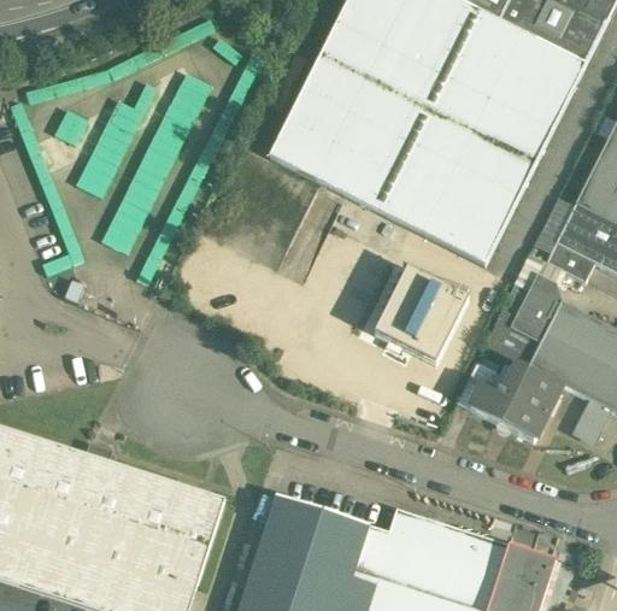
[(585,65),(454,0),(347,0),(269,157),(485,265),(585,65)]
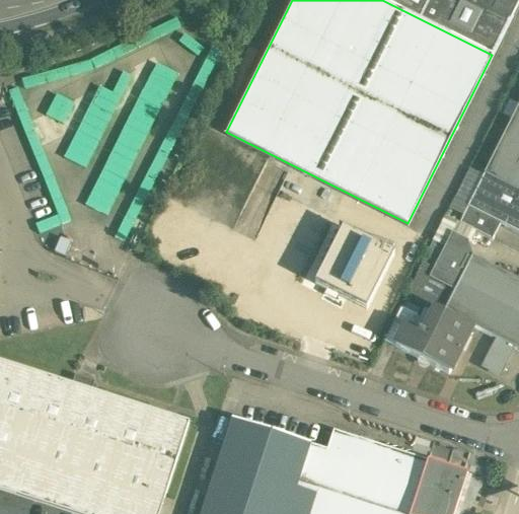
[(382,0),(492,55),(518,0),(382,0)]
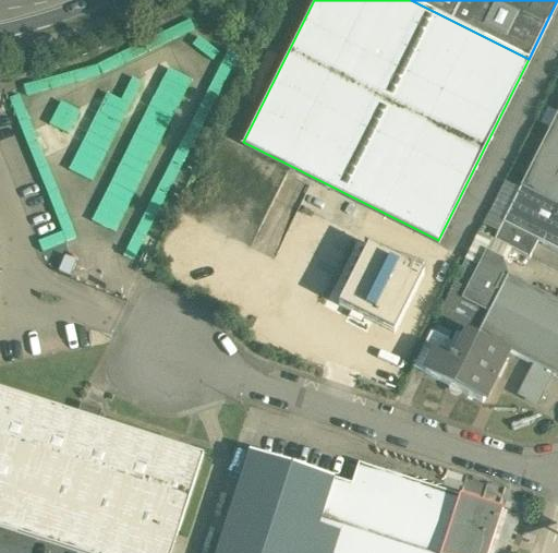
[(213,57),(219,49),(199,35),(194,43),(213,57)]
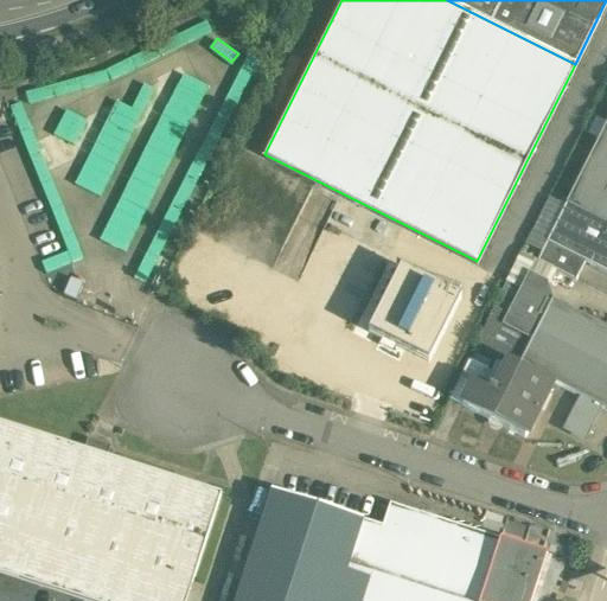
[(204,94),(210,84),(184,71),(178,81),(204,94)]
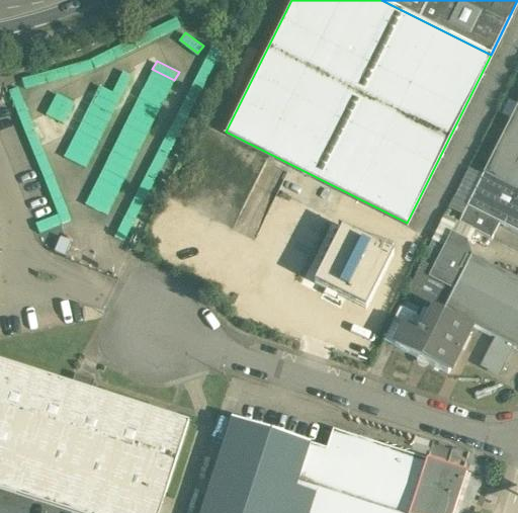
[(112,90),(120,94),(132,73),(123,69),(112,90)]
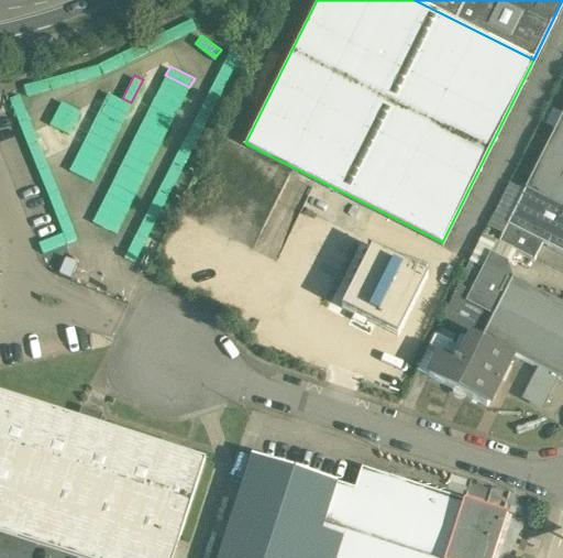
[(185,97),(189,87),(165,75),(161,85),(185,97)]
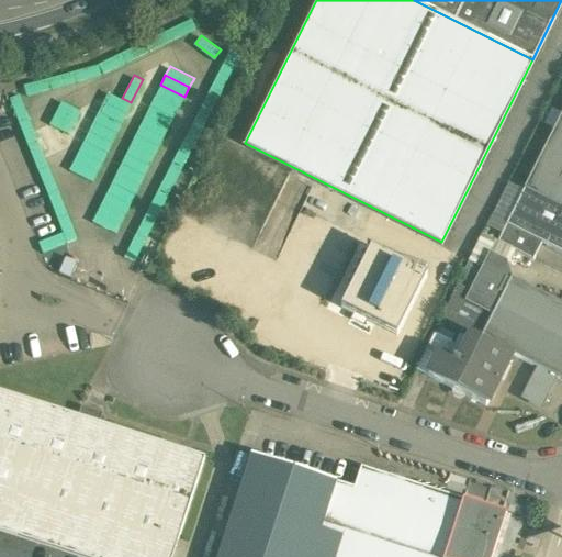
[(179,107),(184,97),(160,85),(155,95),(179,107)]
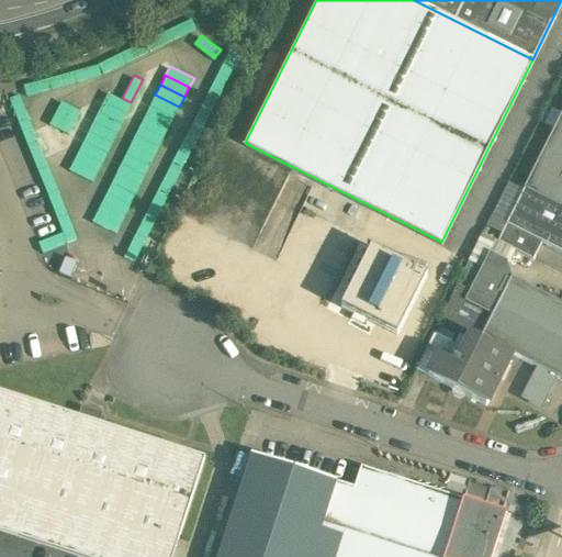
[(63,231),(66,240),(76,236),(19,92),(9,96),(63,231)]
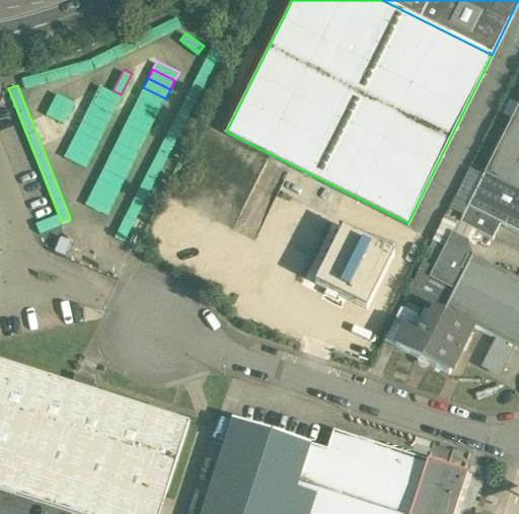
[(161,106),(165,98),(143,87),(139,95),(161,106)]
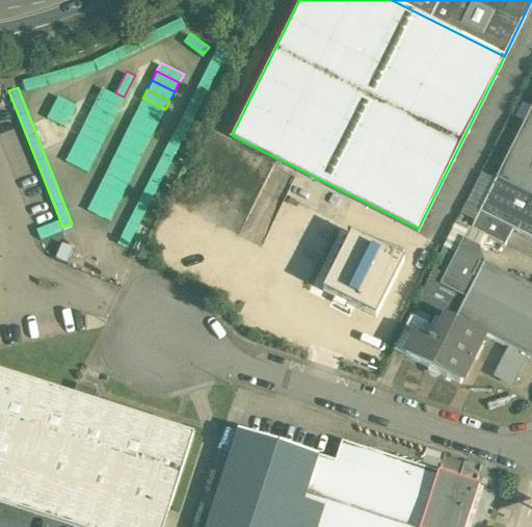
[(47,115),(65,125),(76,103),(57,95),(47,115)]
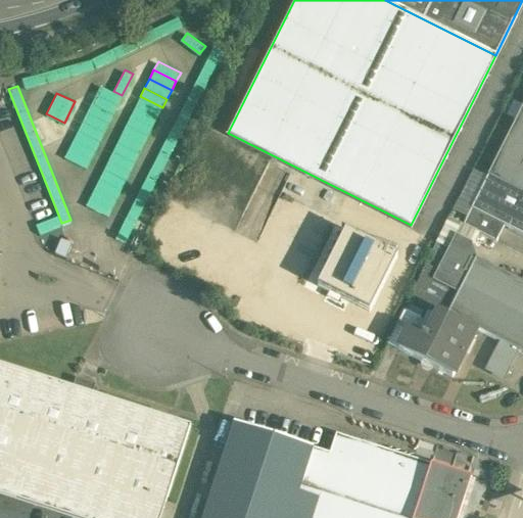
[(157,116),(162,107),(140,96),(135,105),(157,116)]
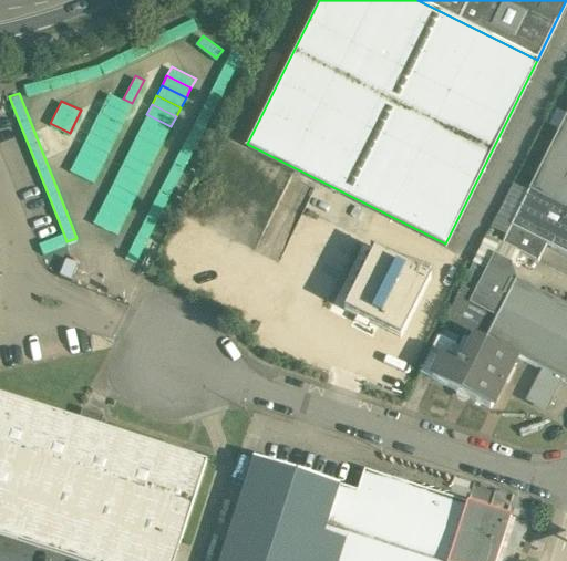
[(566,111),(528,188),(566,207),(566,111)]
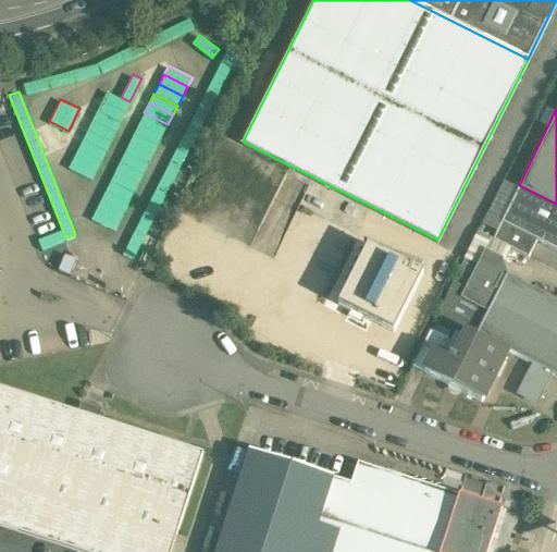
[(115,131),(120,121),(97,110),(93,119),(115,131)]
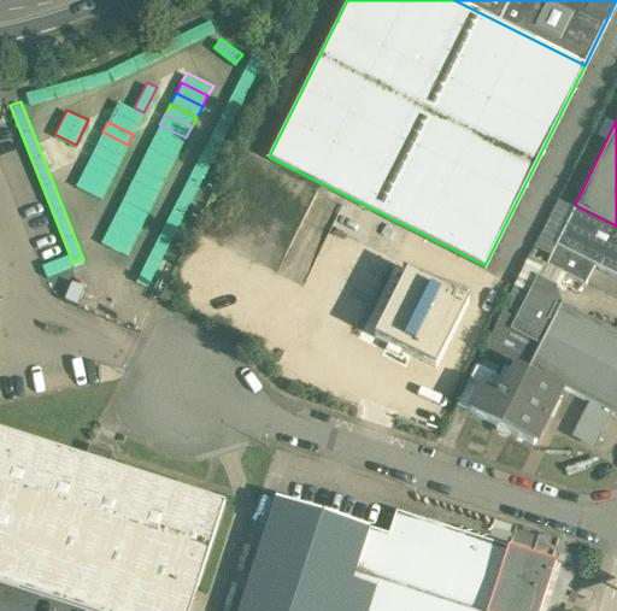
[(123,154),(128,145),(103,131),(98,142),(123,154)]
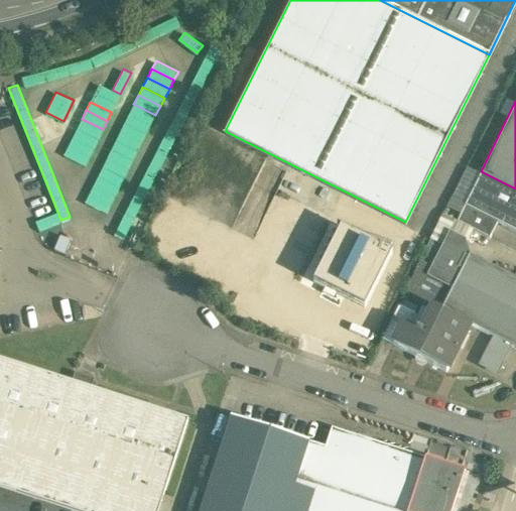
[(146,132),(151,124),(129,113),(125,121),(146,132)]
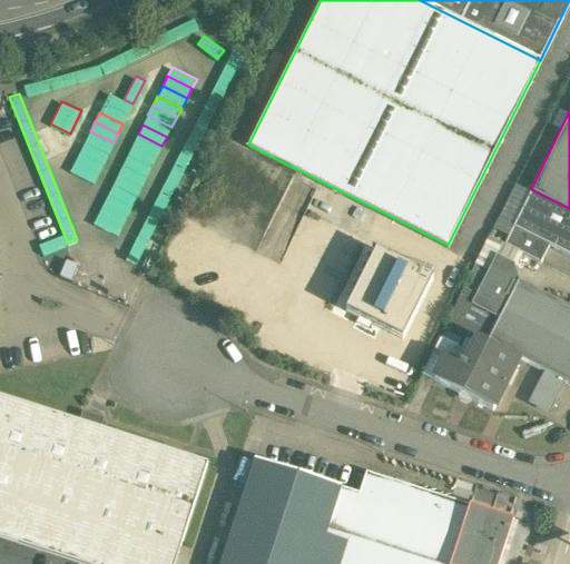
[(157,156),(161,146),(138,134),(133,144),(157,156)]
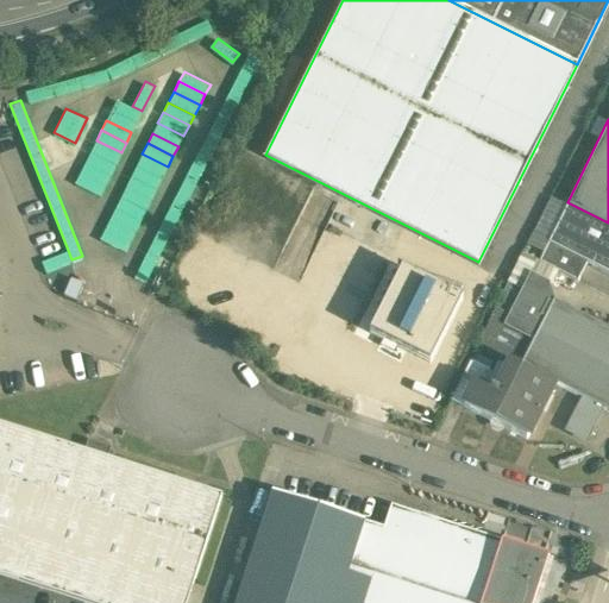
[(111,174),(115,163),(90,151),(86,162),(111,174)]
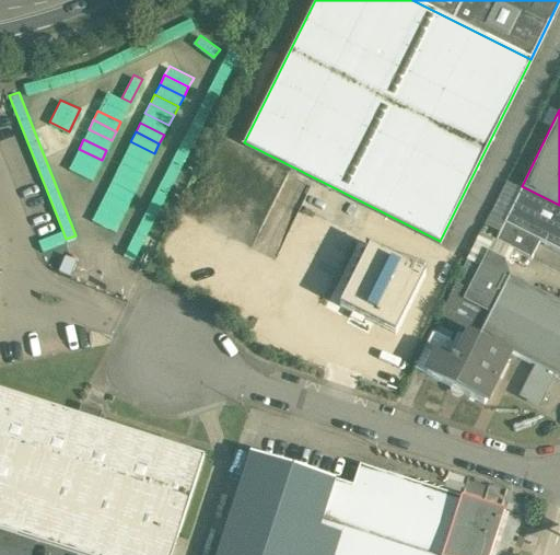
[(96,170),(102,160),(79,149),(74,158),(96,170)]
